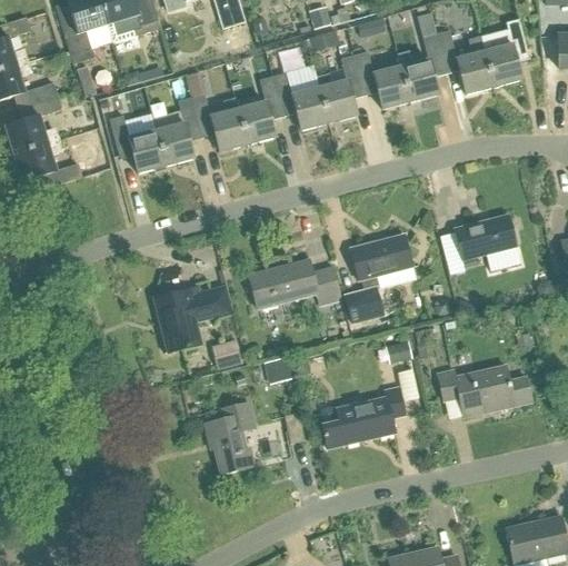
[(67,23),(61,26),(73,65),(95,58),(91,49),(86,31),(108,25),(99,0),(66,0),(72,21),(67,23)]
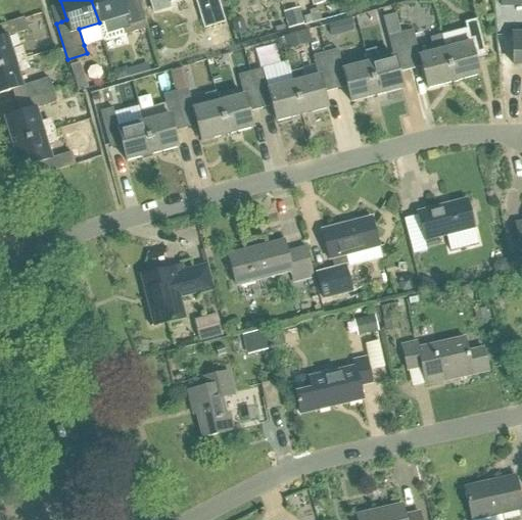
[(91,0),(99,22),(104,40),(147,26),(139,0),(91,0)]
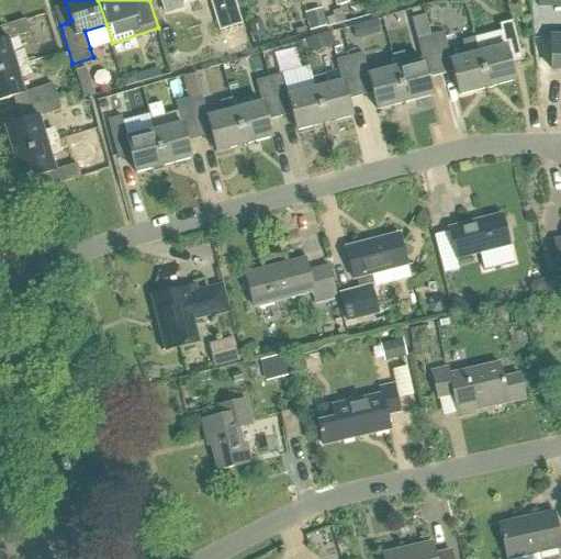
[(181,0),(181,1),(184,0),(211,0),(215,13),(220,29),(243,22),(237,7),(235,0),(181,0)]
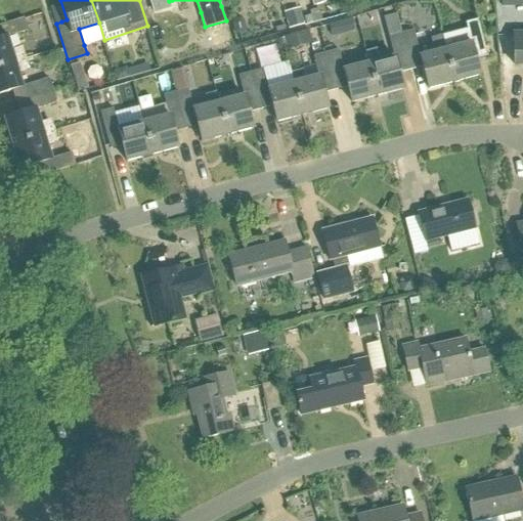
[(302,13),(287,17),(290,28),(305,24),(303,14),(302,13)]
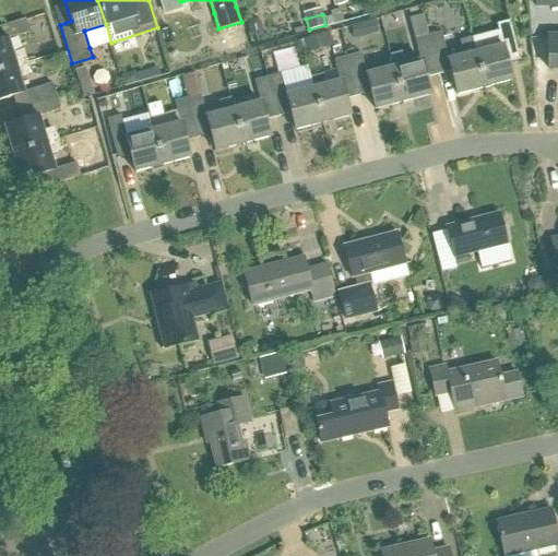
[(0,69),(31,59),(26,47),(13,50),(9,37),(30,31),(26,16),(0,24),(0,69)]
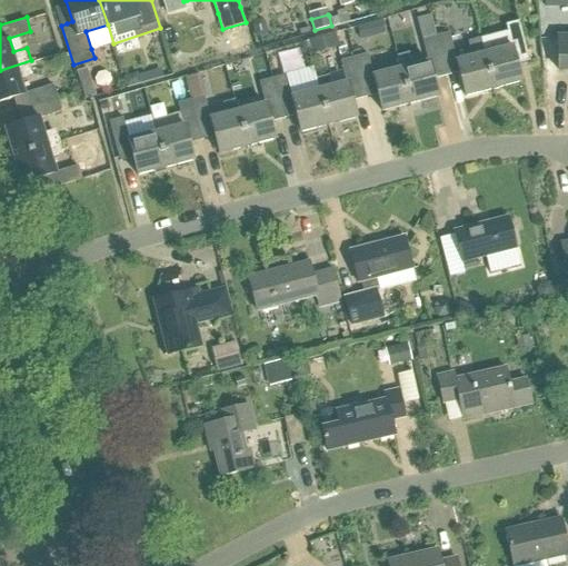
[(485,52),(494,87),(521,80),(517,62),(530,59),(519,19),(506,22),(512,45),(485,52)]
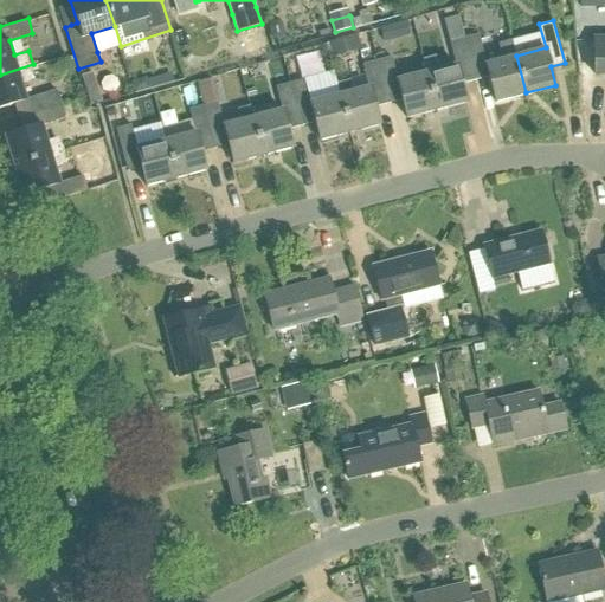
[(391,25),(381,27),(385,40),(394,38),(391,25)]
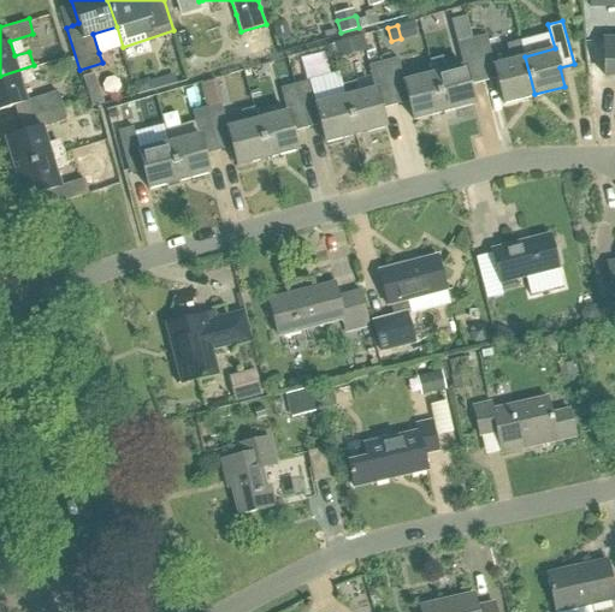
[(368,33),(338,41),(343,57),(372,47),(368,33)]
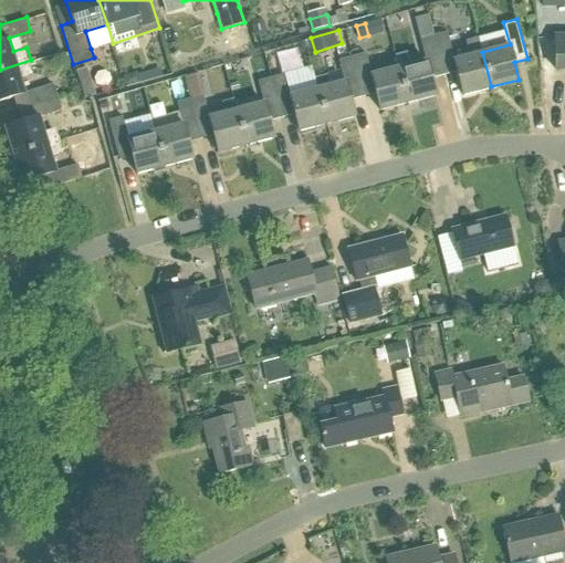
[(435,33),(445,74),(457,70),(463,94),(491,86),(482,52),(454,59),(447,30),(435,33)]
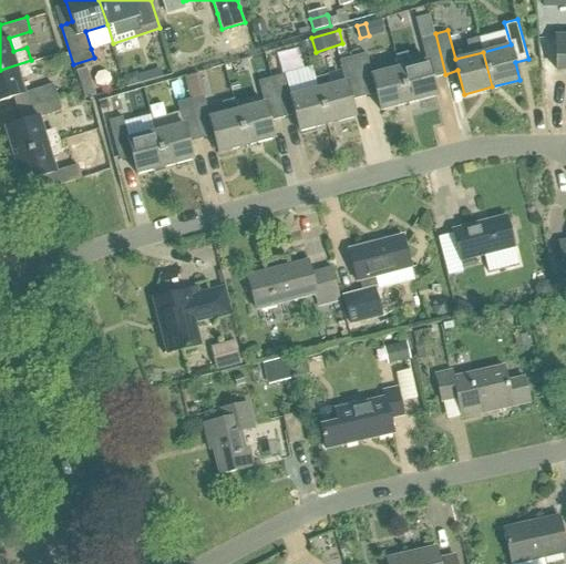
[(400,67),(409,102),(436,94),(432,78),(445,74),(435,33),(422,38),(428,60),(400,67)]
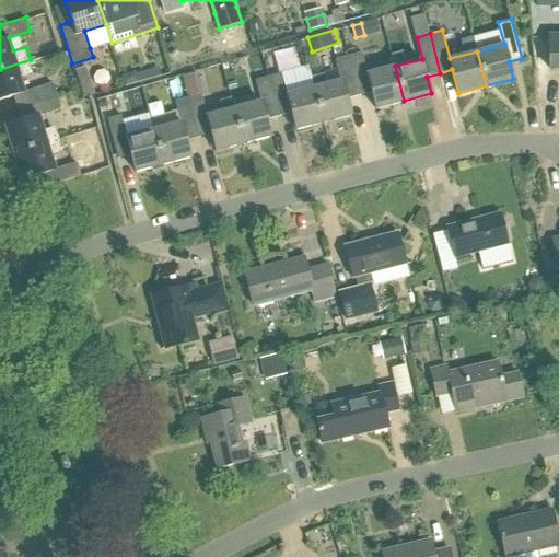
[(350,55),(359,94),(372,91),(376,107),(404,101),(395,66),(369,72),(363,50),(350,55)]
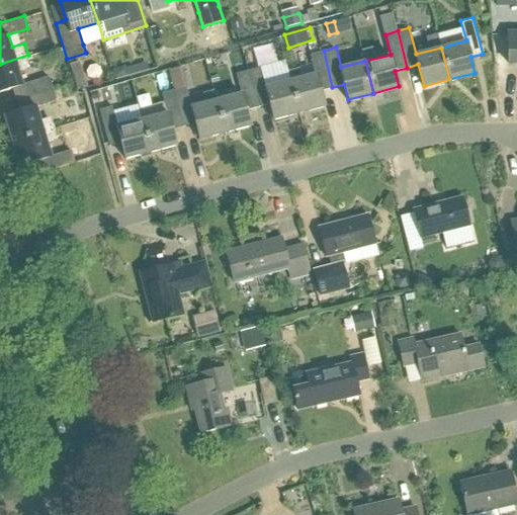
[(291,80),(299,112),(325,105),(321,90),(332,87),(324,51),(312,54),(317,74),(291,80)]
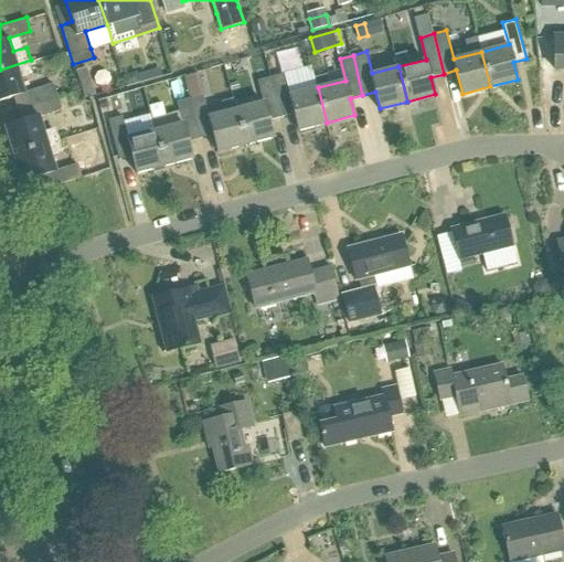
[(0,99),(14,95),(18,108),(57,95),(53,83),(25,92),(19,72),(33,67),(31,60),(0,70),(0,99)]
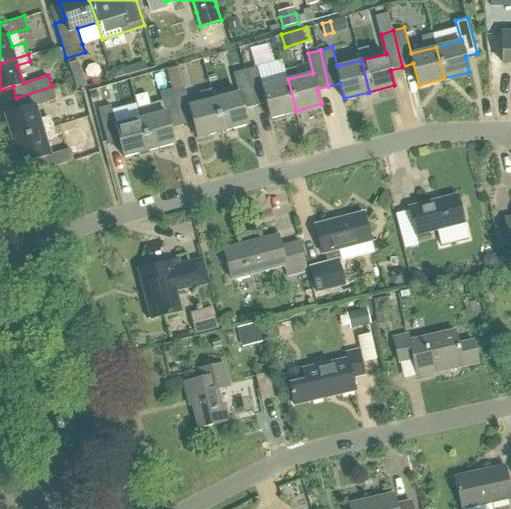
[(124,64),(112,68),(115,77),(127,74),(124,64)]
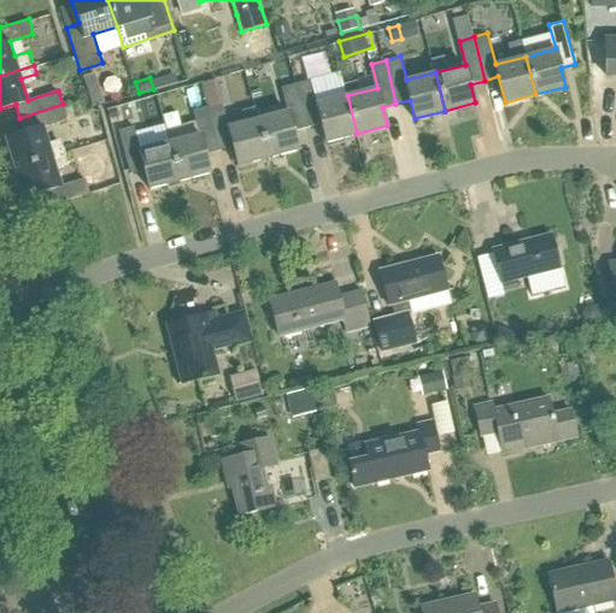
[(297,83),(308,127),(322,123),(327,141),(357,134),(347,95),(317,104),(311,80),(297,83)]
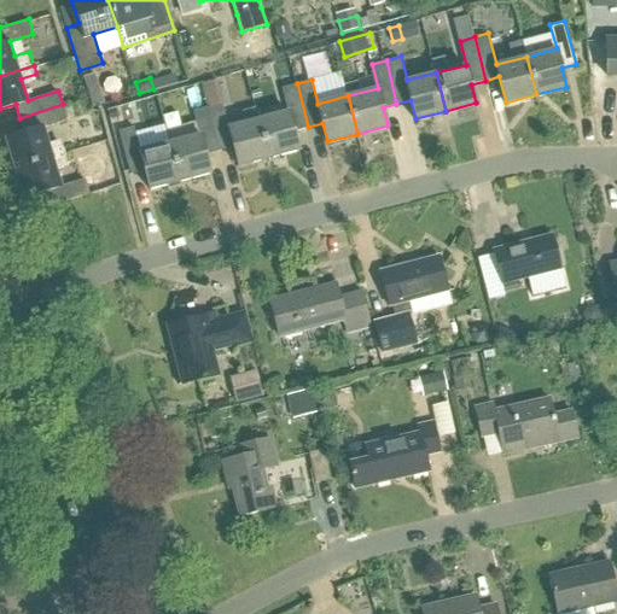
[(260,118),(268,157),(300,148),(294,130),(308,127),(297,83),(283,87),(289,111),(260,118)]
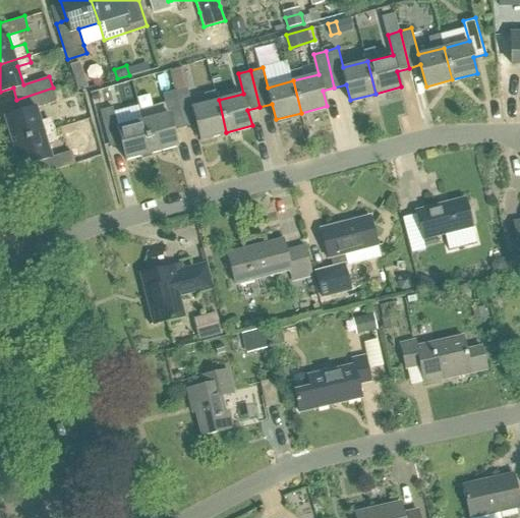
[(84,77),(74,80),(77,89),(87,85),(84,77)]
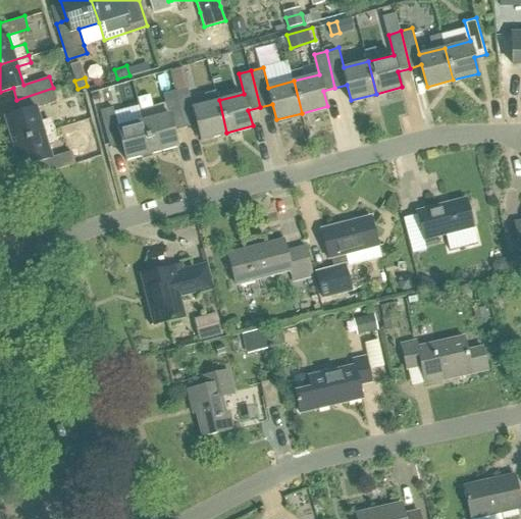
[(176,90),(186,126),(197,123),(201,140),(226,133),(219,100),(194,107),(189,87),(176,90)]
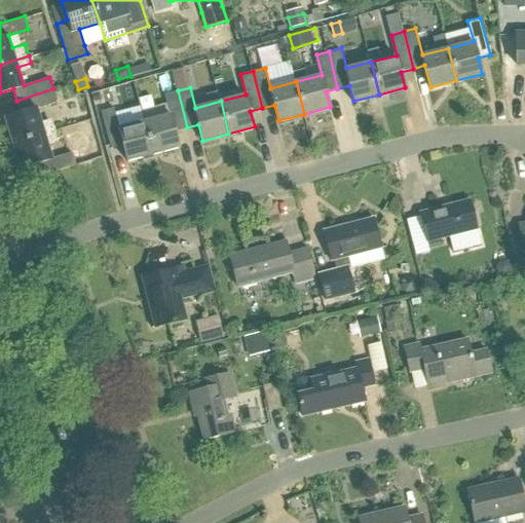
[(4,117),(12,142),(44,133),(37,107),(58,101),(53,88),(16,101),(21,112),(4,117)]
